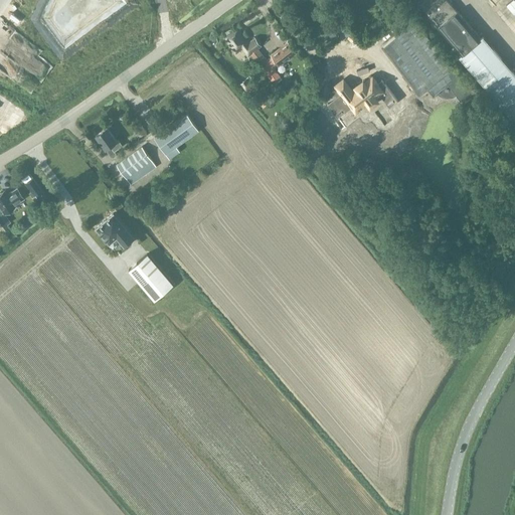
[(420,0),(416,4),(431,21),(462,57),(459,59),(514,125),(514,78),(482,39),(481,40),(445,0),(420,0)]
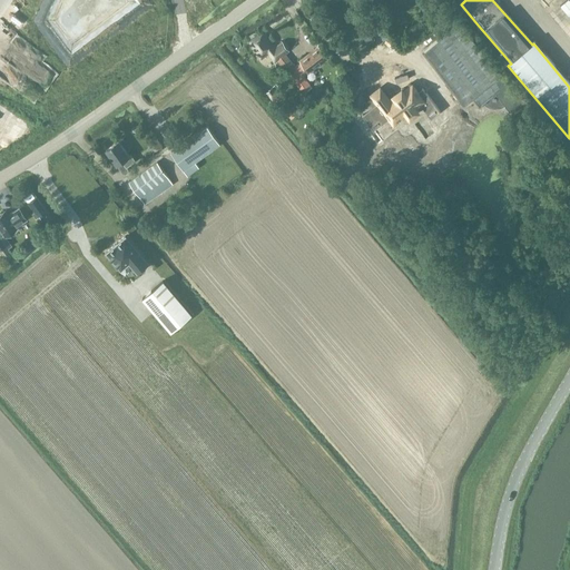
[(454,27),(422,51),(454,92),(463,104),(471,97),(478,105),(482,101),(484,104),(488,106),(491,107),(494,107),(498,107),(501,107),(503,105),(508,110),(519,102),(495,74),(458,25),(454,27)]
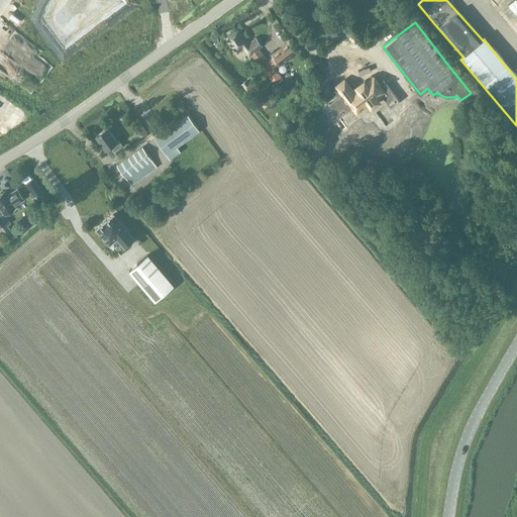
[(248,49),(259,63),(266,58),(259,48),(263,44),(256,36),(249,41),(238,26),(224,36),(236,54),(243,48),(246,52),(248,49)]
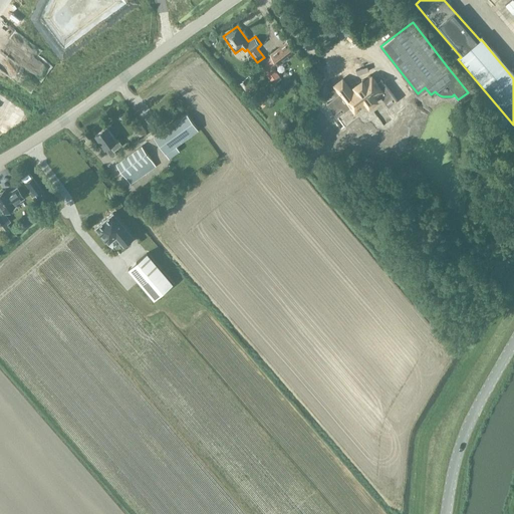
[(264,57),(257,62),(274,84),(281,78),(272,67),(278,63),(279,64),(295,52),(287,41),(270,53),(272,55),(266,59),(264,57)]
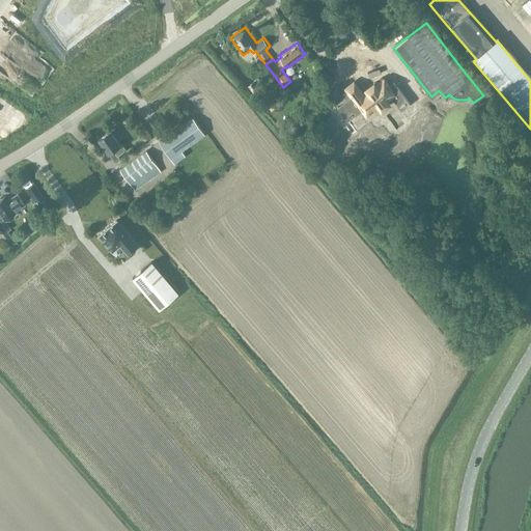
[(256,78),(247,86),(253,92),(261,85),(256,78)]
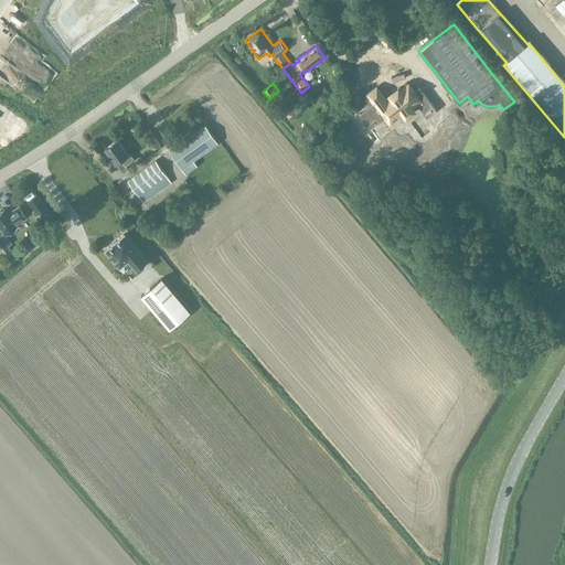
[(361,117),(366,125),(375,118),(376,120),(392,109),(398,117),(404,114),(405,116),(414,109),(413,107),(417,104),(423,112),(432,105),(419,88),(414,92),(409,85),(401,92),(401,91),(392,97),(392,98),(387,102),(377,88),(369,95),(376,106),(361,117)]
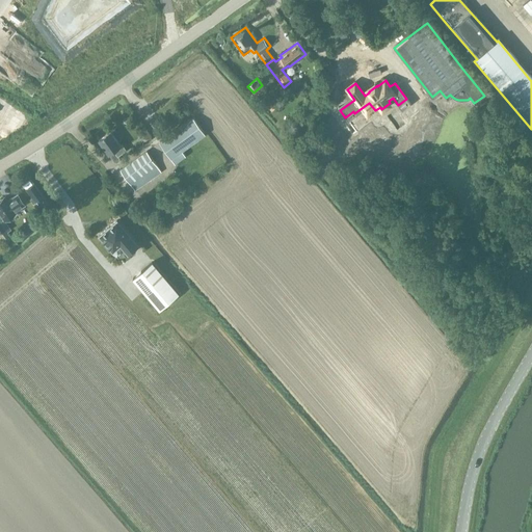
[(273,103),(268,106),(273,111),(277,108),(273,103)]
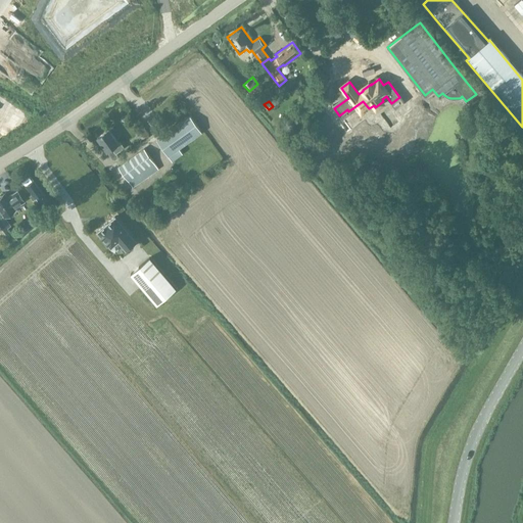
[(190,116),(157,140),(169,155),(173,161),(183,153),(179,148),(201,132),(190,116)]
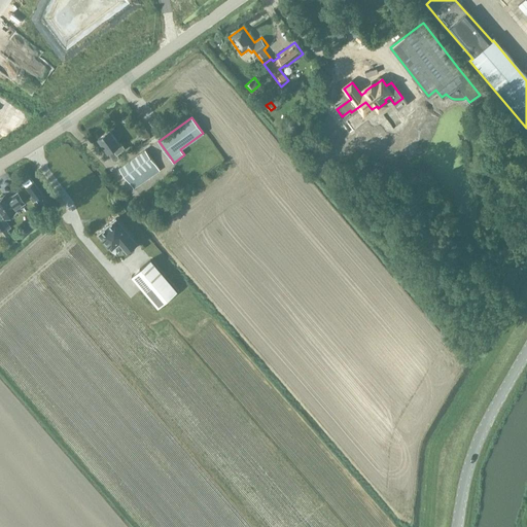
[(98,138),(108,152),(113,149),(116,154),(124,150),(124,151),(126,149),(121,143),(120,144),(110,130),(98,138)]
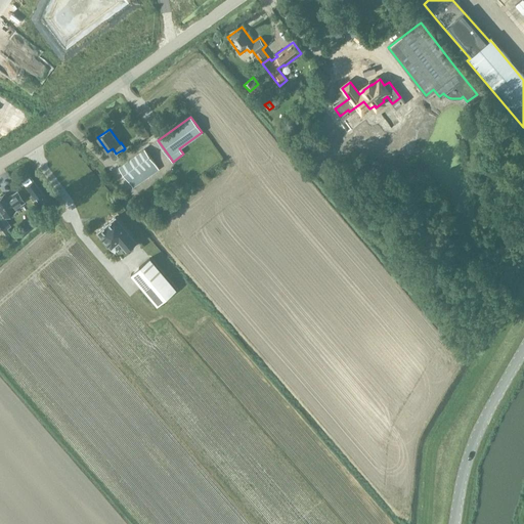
[(134,187),(159,169),(154,163),(155,163),(145,148),(119,168),(128,180),(129,180),(134,187)]
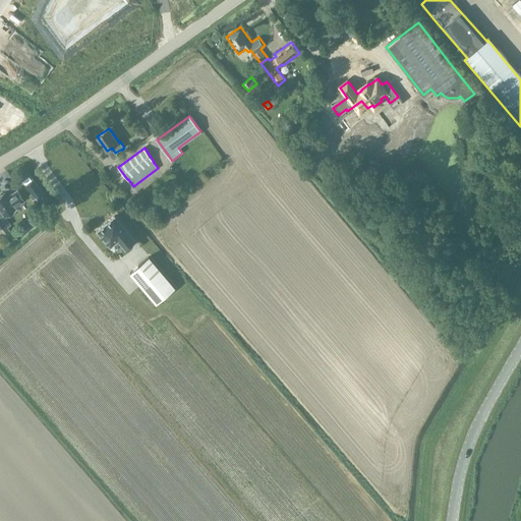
[(34,181),(25,186),(35,198),(35,199),(33,200),(37,206),(46,198),(34,181)]
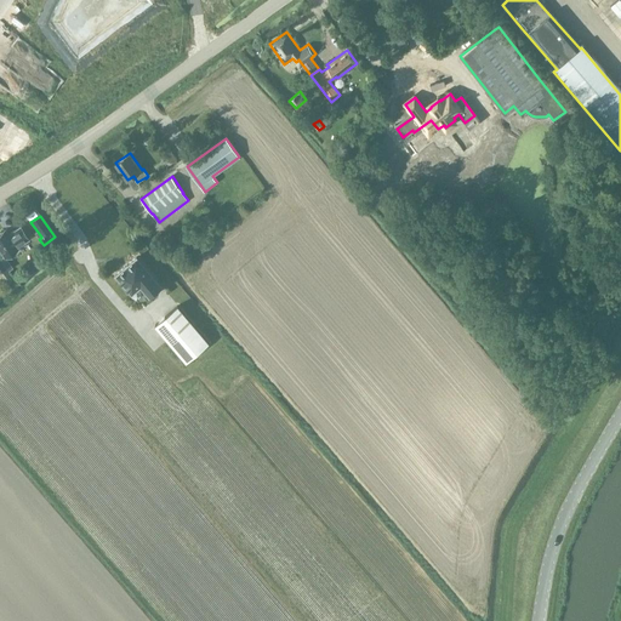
[(5,231),(0,233),(0,248),(6,256),(18,249),(17,248),(26,241),(28,239),(20,226),(7,233),(5,231)]
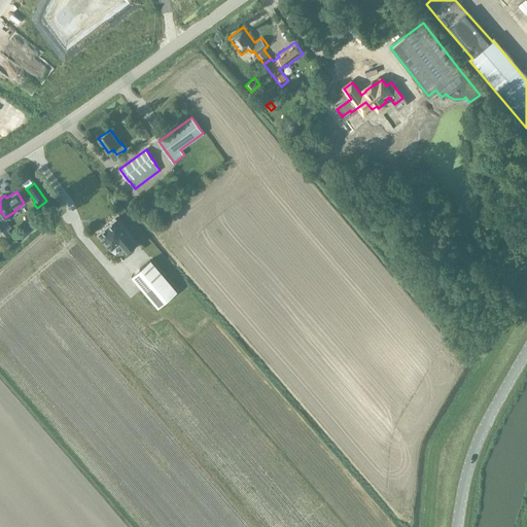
[(5,217),(0,221),(7,229),(10,226),(5,217)]
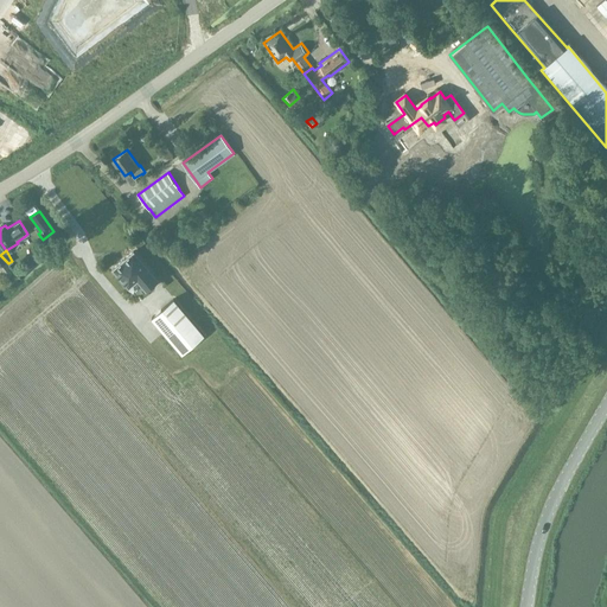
[(133,251),(113,269),(129,288),(139,280),(147,291),(151,288),(158,281),(133,251)]
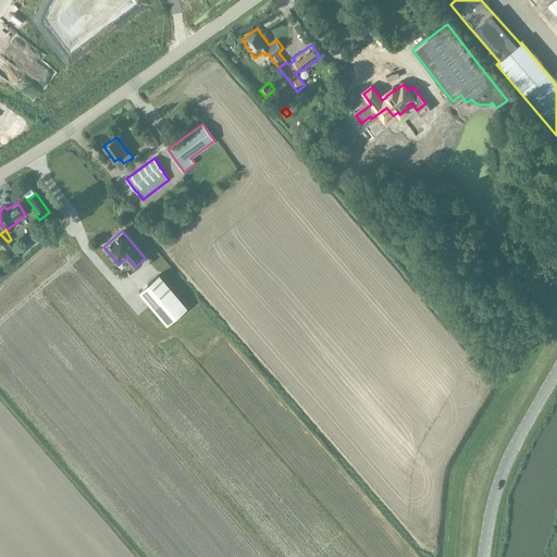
[(159,274),(139,292),(168,325),(188,308),(159,274)]
